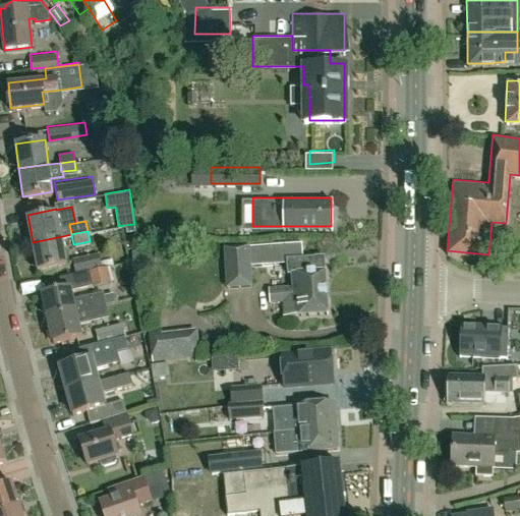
[(62,236),(33,242),(38,270),(67,264),(62,236)]
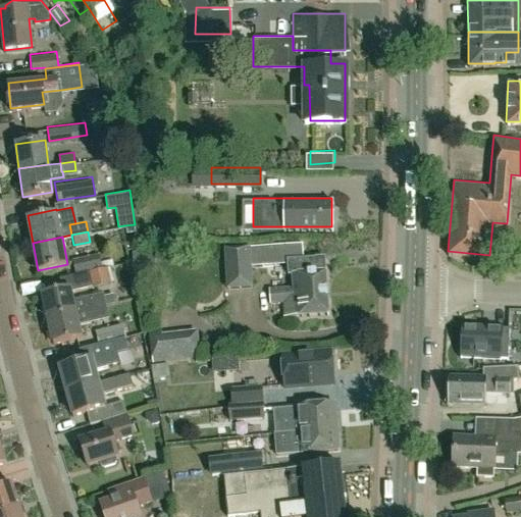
[(292,285),(324,282),(322,253),(302,255),(301,240),(250,244),(250,243),(222,244),(225,286),(252,283),(251,262),(285,260),(287,270),(291,270),(292,285)]
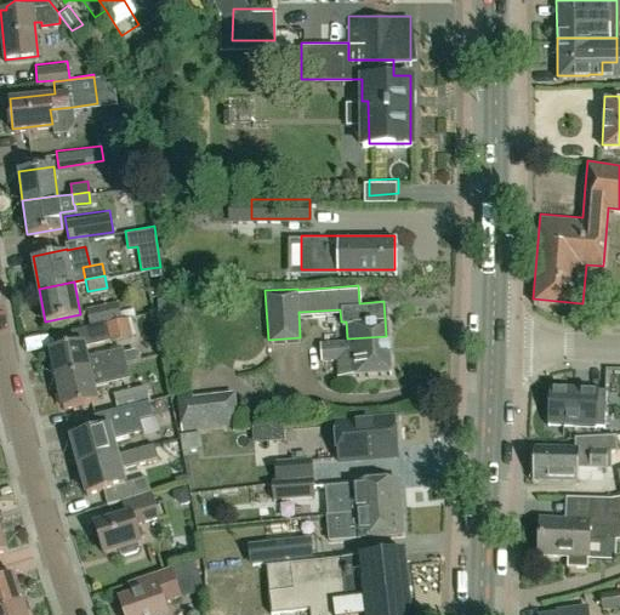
[(89,323),(104,319),(119,315),(134,312),(132,305),(118,308),(117,299),(85,306),(89,323)]
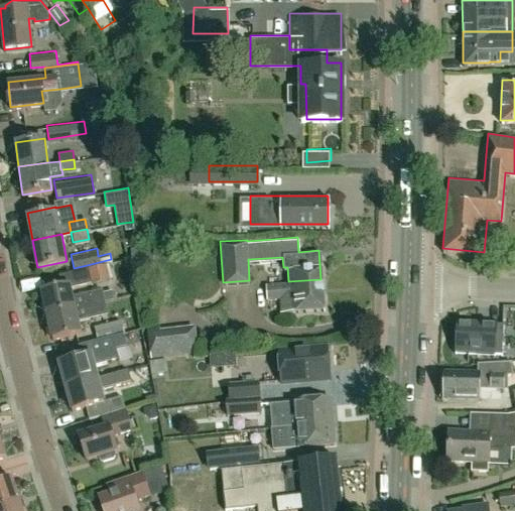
[(46,311),(102,298),(100,288),(71,294),(69,284),(91,279),(87,265),(74,268),(56,272),(60,284),(41,288),(46,311)]
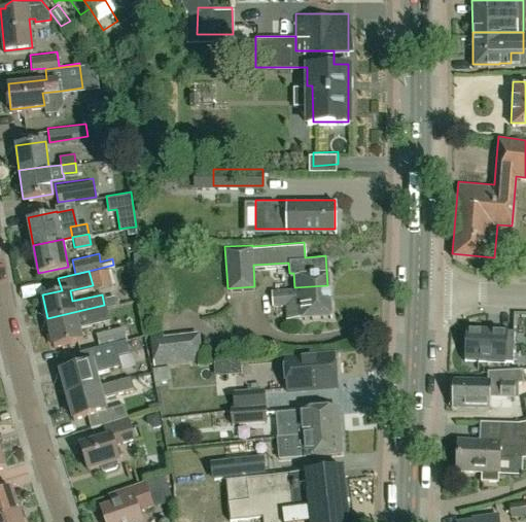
[(285,317),(329,314),(327,285),(294,287),(271,288),(272,303),(284,302),(285,317)]
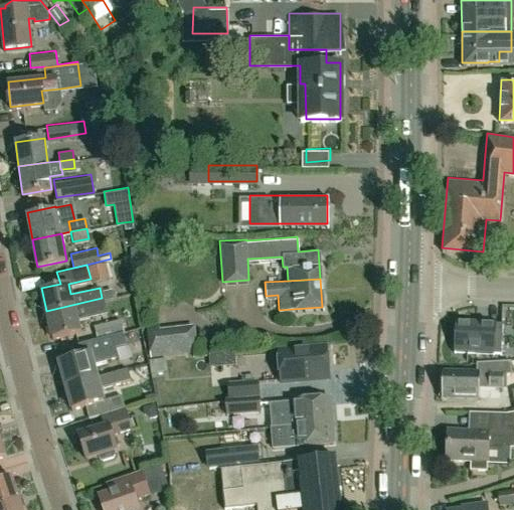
[(102,298),(46,311),(51,336),(78,330),(75,317),(105,310),(102,298)]
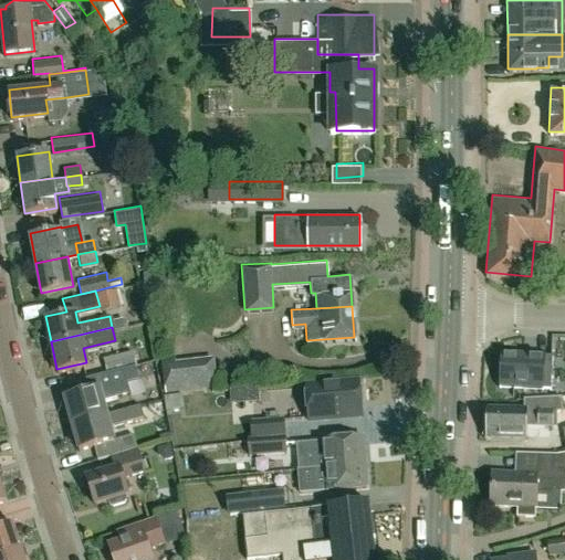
[(106,370),(126,365),(122,349),(102,355),(106,369),(106,370)]
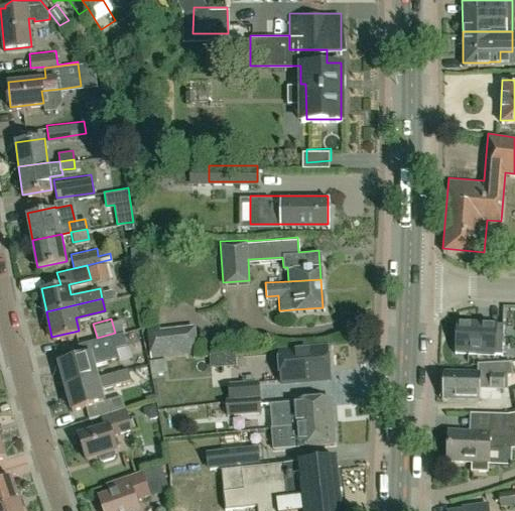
[(500,353),(502,323),(495,323),(456,320),(454,350),(500,353)]
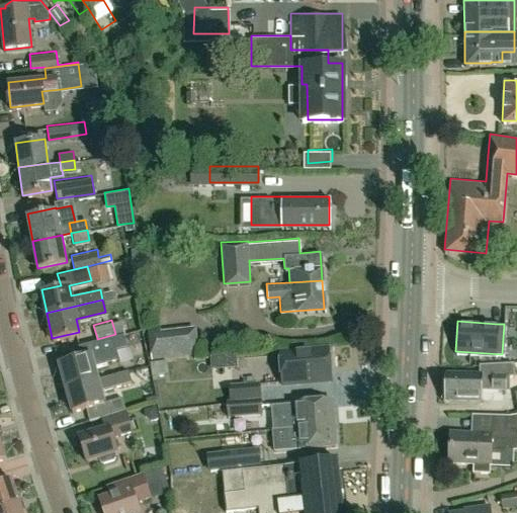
[(516,349),(516,321),(506,321),(506,350),(516,349)]
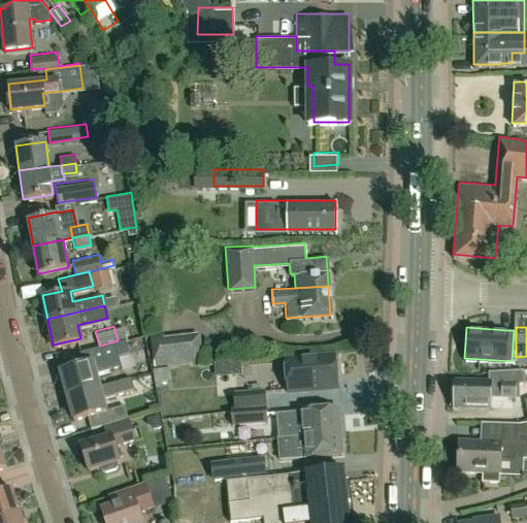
[(162,334),(162,329),(150,331),(153,363),(200,359),(198,331),(162,334)]
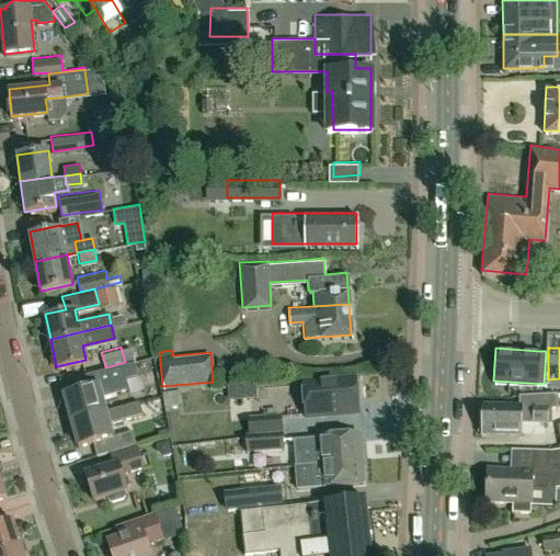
[(70,417),(137,399),(137,398),(104,407),(100,394),(126,386),(123,375),(136,372),(133,360),(125,362),(105,367),(105,366),(83,372),(87,386),(64,393),(70,417)]
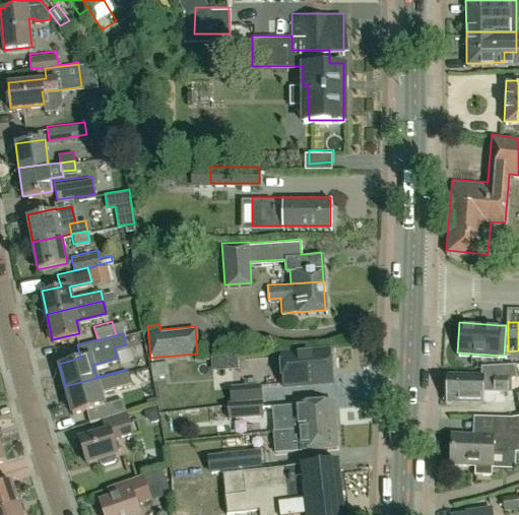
[(282,383),(331,379),(329,346),(280,350),(282,383)]
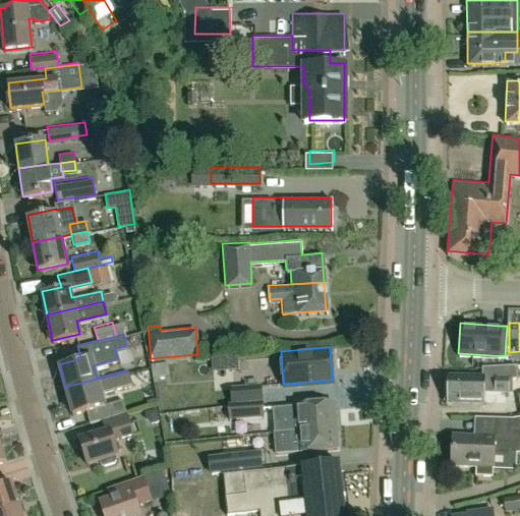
[(102,417),(107,416),(100,389),(130,381),(127,370),(65,387),(72,411),(85,408),(90,421),(102,417)]
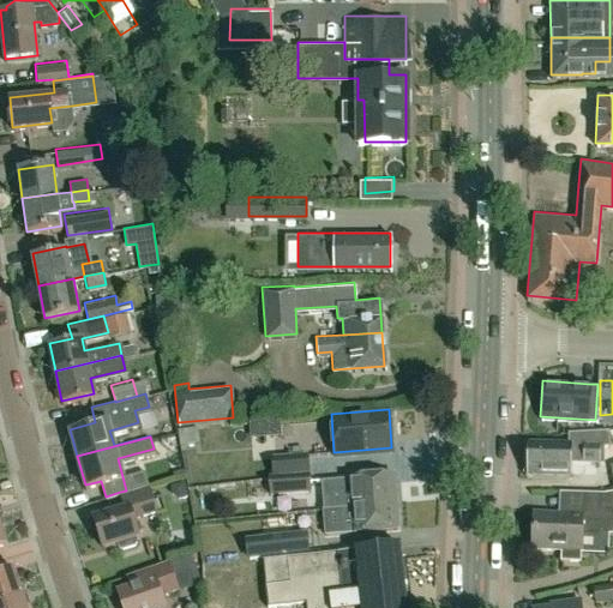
[(522,456),(522,463),(527,465),(527,471),(569,473),(569,458),(596,458),(598,441),(527,440),(527,453),(522,456)]
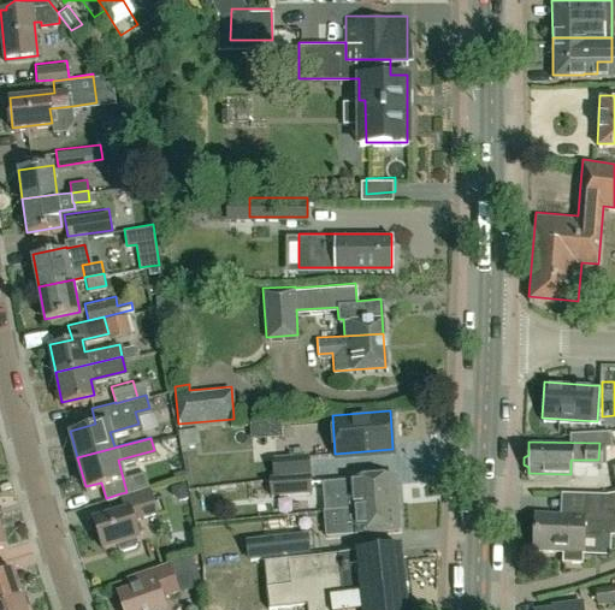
[(308,450),(271,452),(272,475),(309,472),(308,450)]
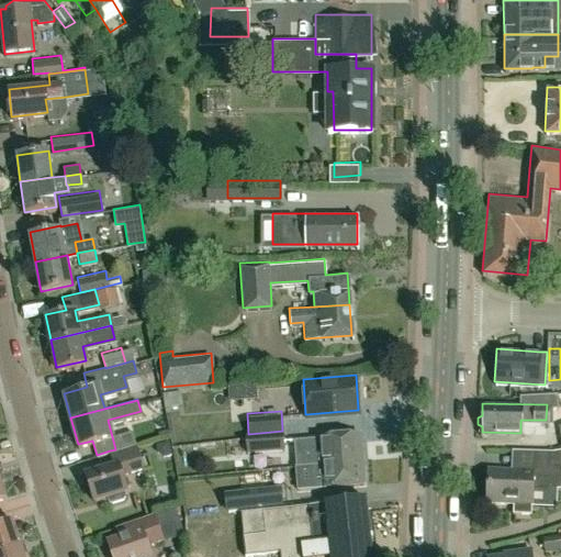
[(248,434),(244,434),(245,450),(283,447),(282,431),(248,434)]
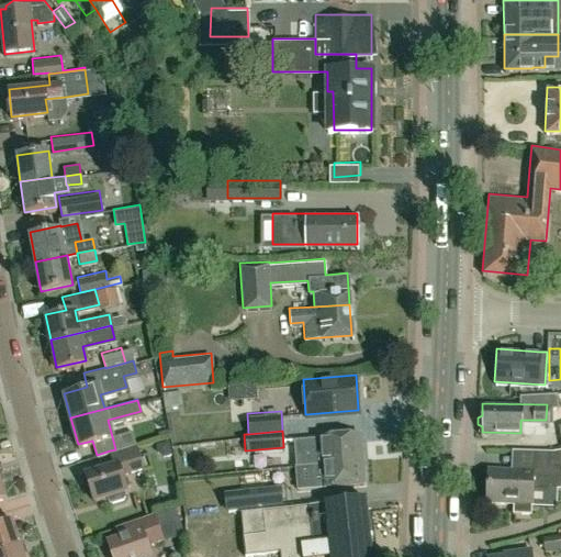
[(360,432),(293,437),(295,465),(322,463),(322,461),(339,459),(340,463),(348,461),(347,457),(362,456),(360,432)]
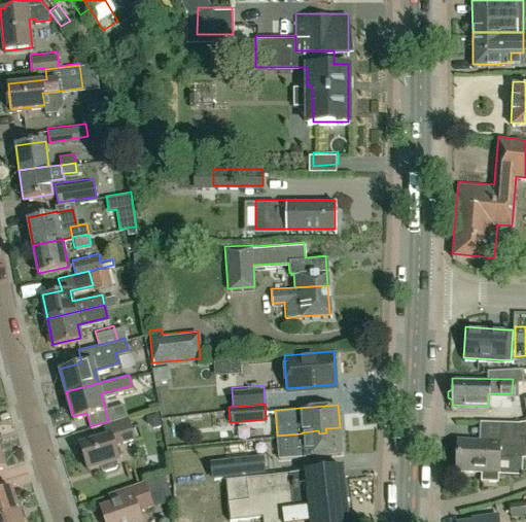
[(115,465),(117,462),(116,458),(118,458),(113,443),(133,436),(126,415),(108,421),(103,422),(106,433),(79,442),(88,467),(101,463),(102,466),(105,468),(115,465)]
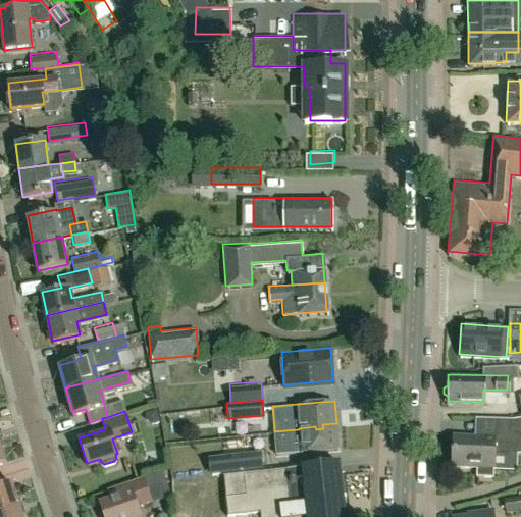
[(453,433),(451,463),(475,465),(475,474),(492,475),(492,463),(516,464),(516,451),(520,451),(520,436),(520,414),(511,417),(473,415),(472,433),(453,433)]
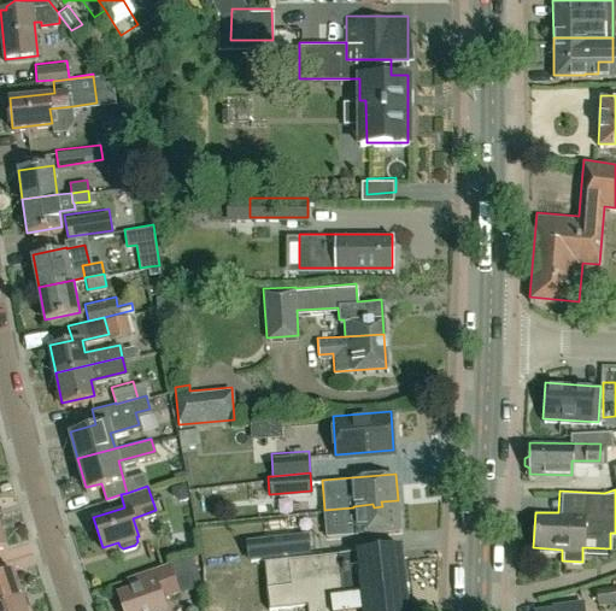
[(353,507),(324,510),(326,534),(400,529),(398,500),(381,501),(382,506),(374,507),(373,504),(353,506),(353,507)]
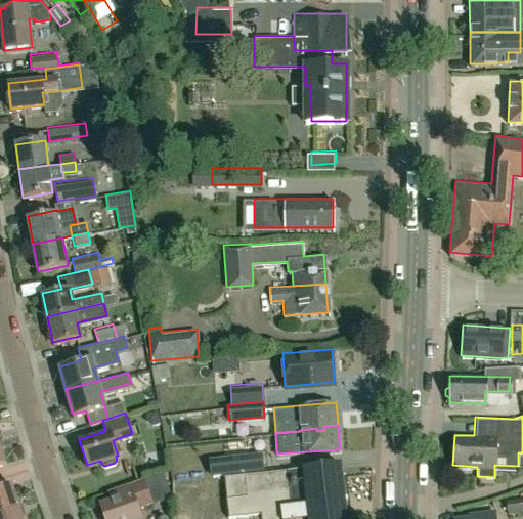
[(263,469),(261,451),(209,457),(211,474),(263,469)]
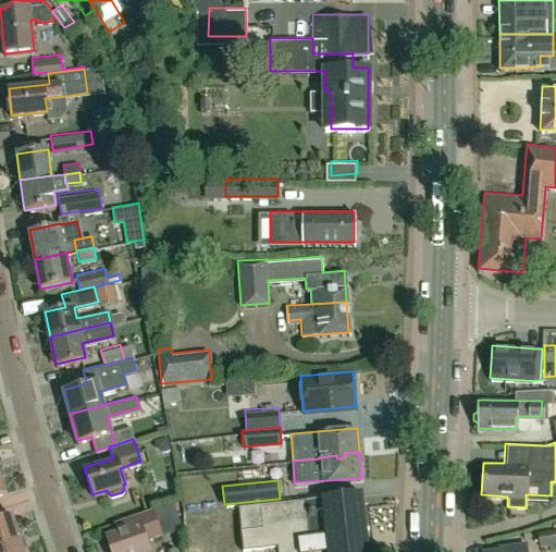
[(367,551),(361,490),(236,504),(242,548),(278,543),(278,551),(367,551)]
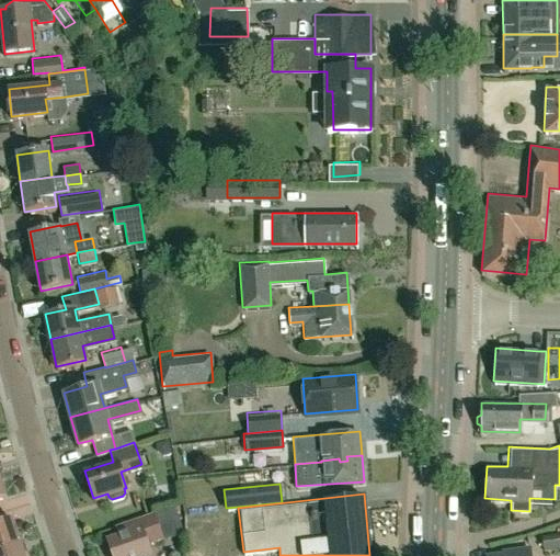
[(112,555),(144,555),(151,554),(147,540),(162,534),(153,510),(115,523),(118,533),(106,537),(112,555)]
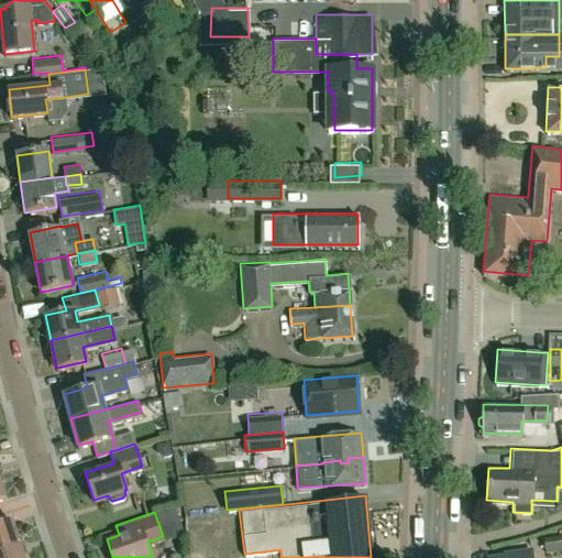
[(0,550),(19,544),(11,517),(0,521),(0,550)]
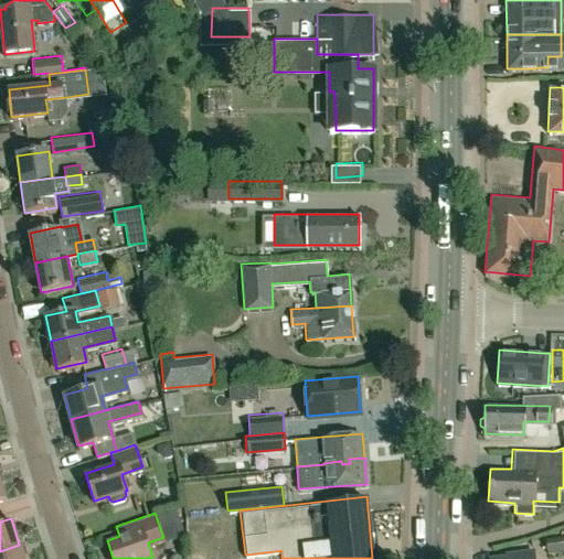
[(23,558),(19,545),(0,551),(0,558),(23,558)]
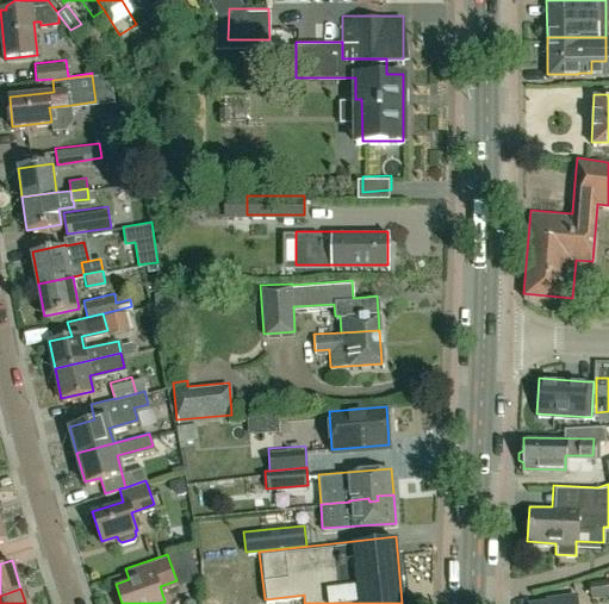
[(575,603),(575,592),(551,596),(551,599),(527,603),(575,603)]
